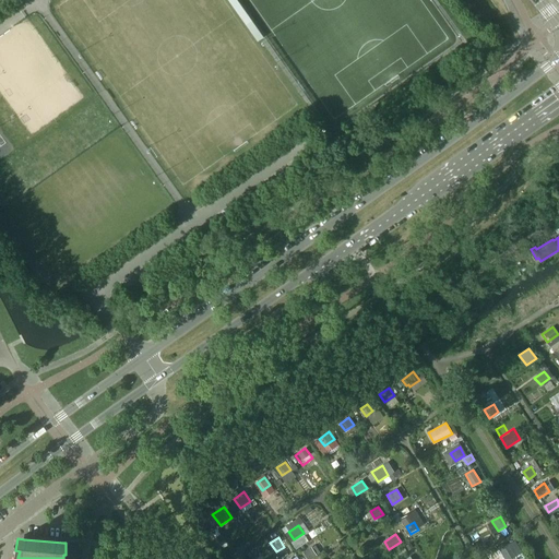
[(521,552),(516,544),(508,549),(512,558),(521,552)]
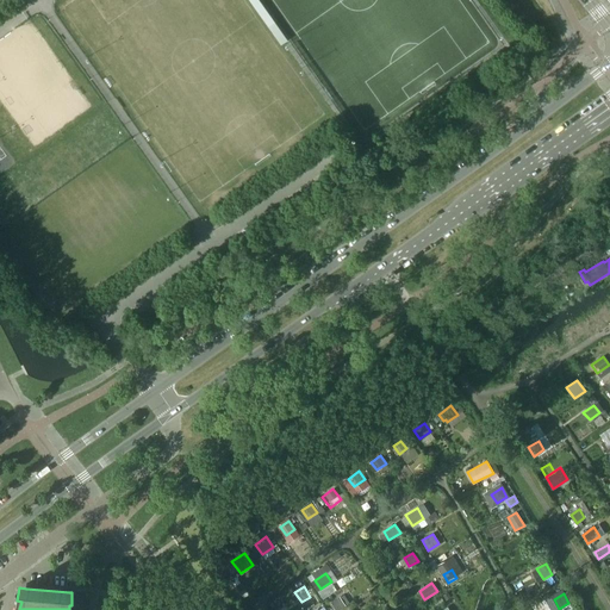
[(337,609),(344,605),(338,597),(330,603),(335,609),(337,609)]
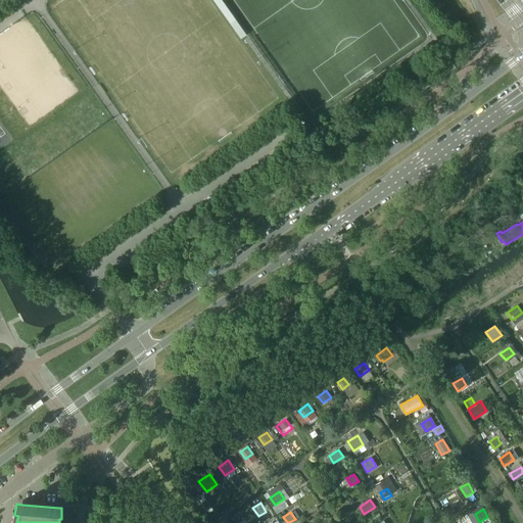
All buildings are outlined.
